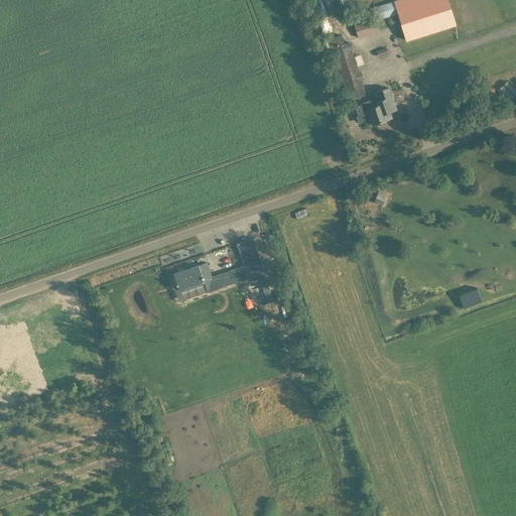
[(346,0),(339,0),(343,12),(350,9),(346,0)]
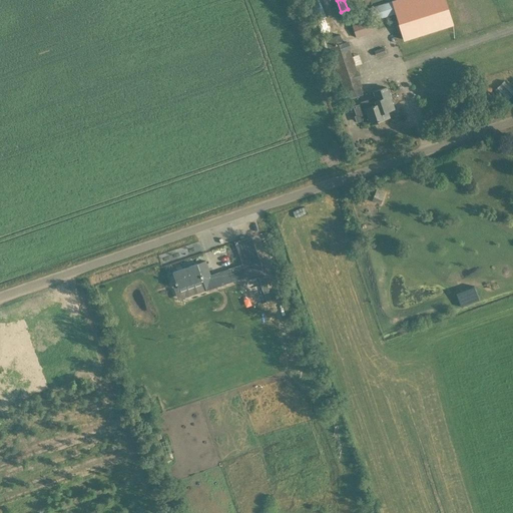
[(444,0),(393,0),(392,1),(405,39),(453,23),(444,0)]
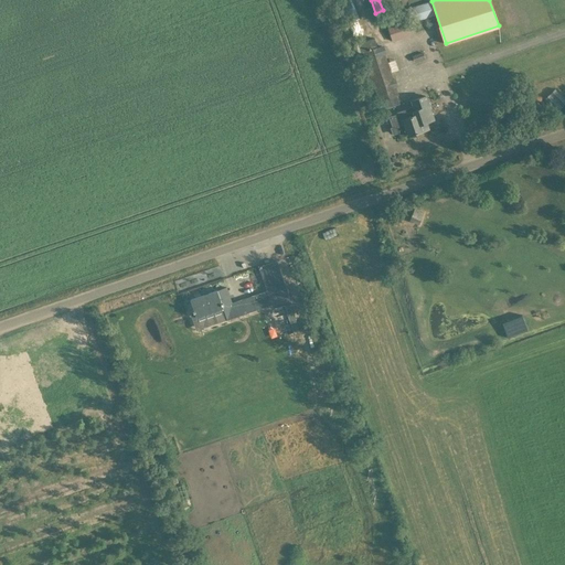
[(403,10),(407,22),(408,24),(436,16),(432,1),(403,10)]
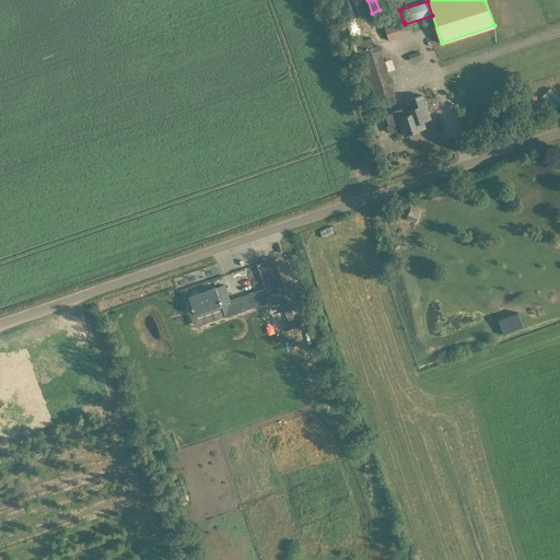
[(361,53),(375,48),(371,37),(354,44),(358,54),(361,53)]
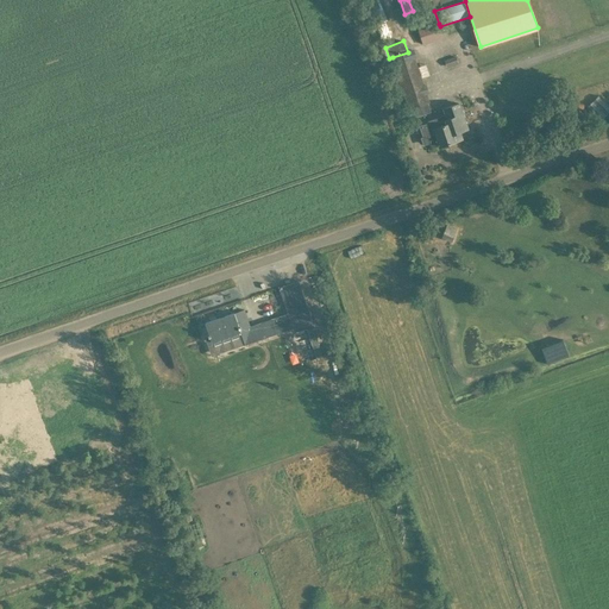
[(409,51),(408,52),(393,57),(410,110),(431,102),(414,57),(412,58),(409,51)]
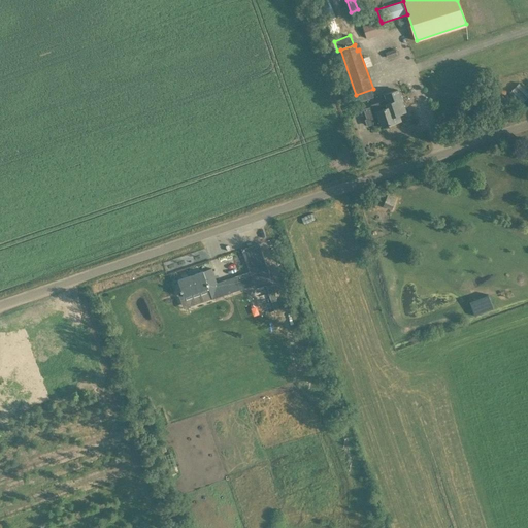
[(385,53),(388,59),(397,55),(395,48),(385,53)]
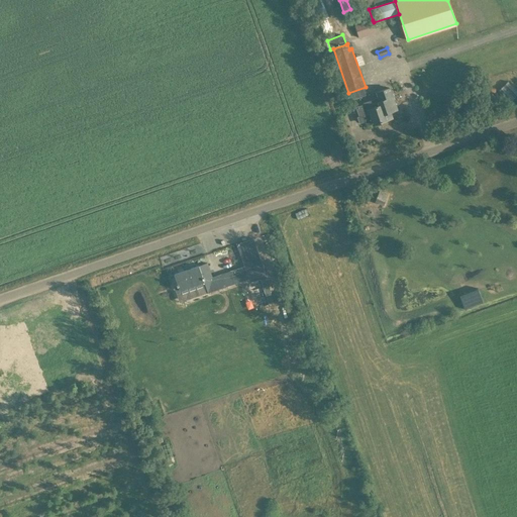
[(390,112),(397,109),(390,88),(377,92),(379,99),(355,107),(358,116),(357,117),(359,123),(366,121),(366,119),(372,117),(374,124),(393,118),(390,112)]
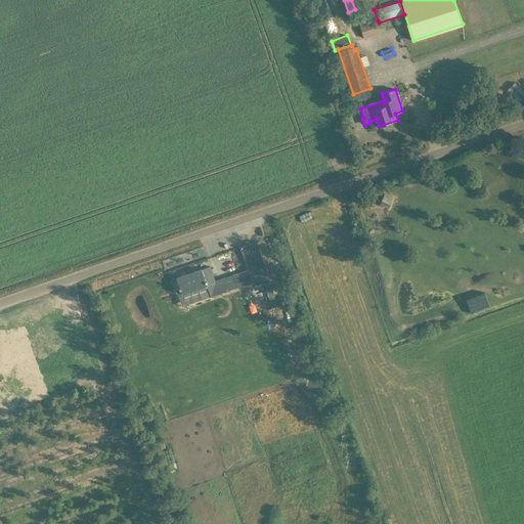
[(464,102),(472,103),(475,103),(476,94),(465,92),(464,102)]
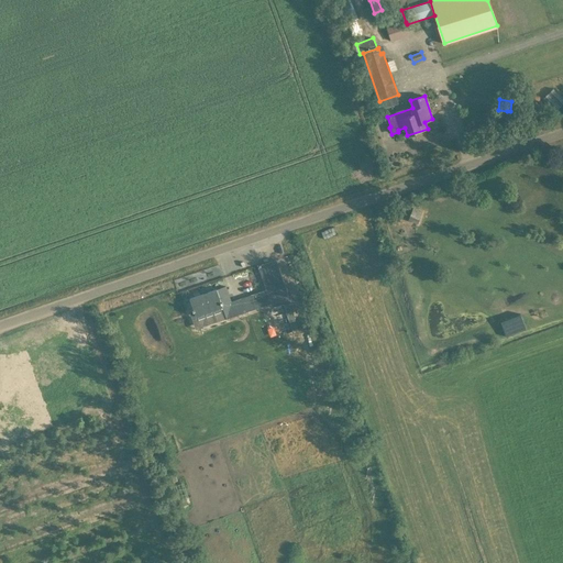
[(478,117),(482,124),(488,122),(486,114),(478,117)]
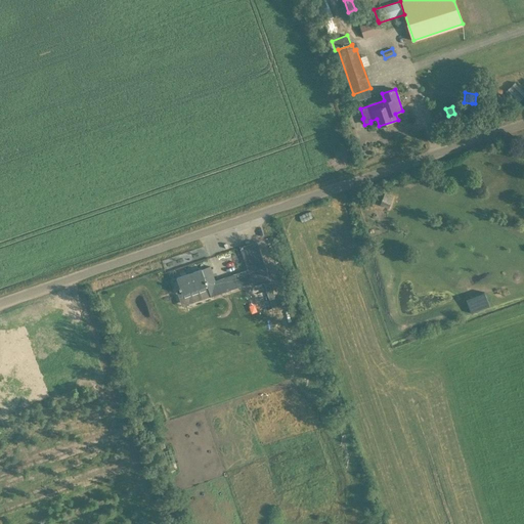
[(389,209),(392,201),(383,197),(380,205),(389,209)]
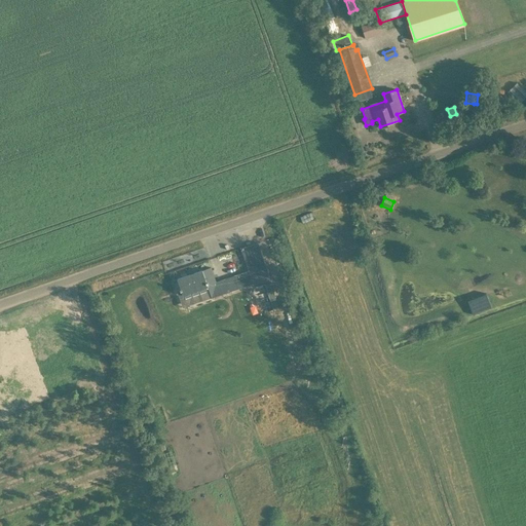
[(254,284),(270,277),(266,267),(264,261),(261,252),(258,242),(242,248),(241,249),(245,258),(249,271),(254,284)]
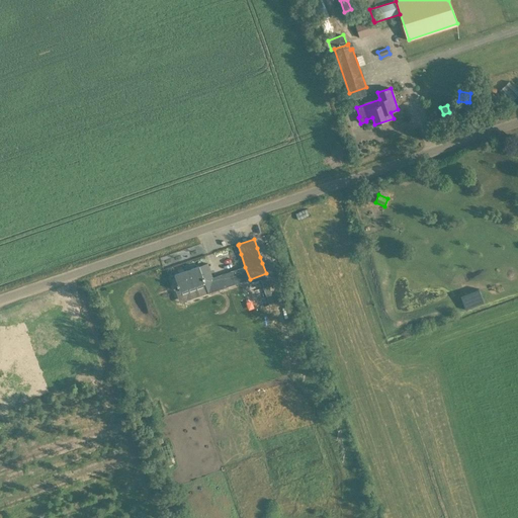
[(243,281),(239,269),(212,278),(207,263),(174,275),(183,301),(243,281)]
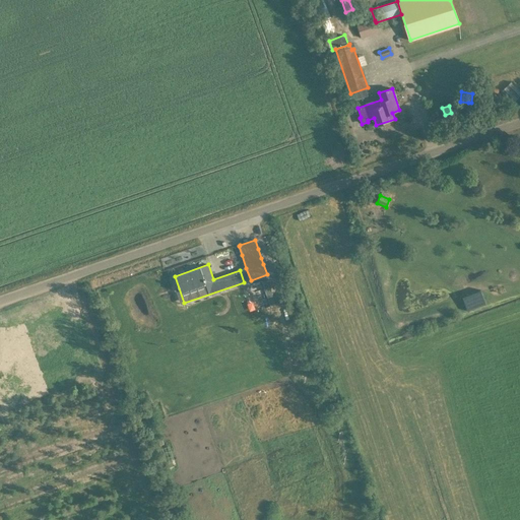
[(270,307),(262,280),(252,283),(261,310),(270,307)]
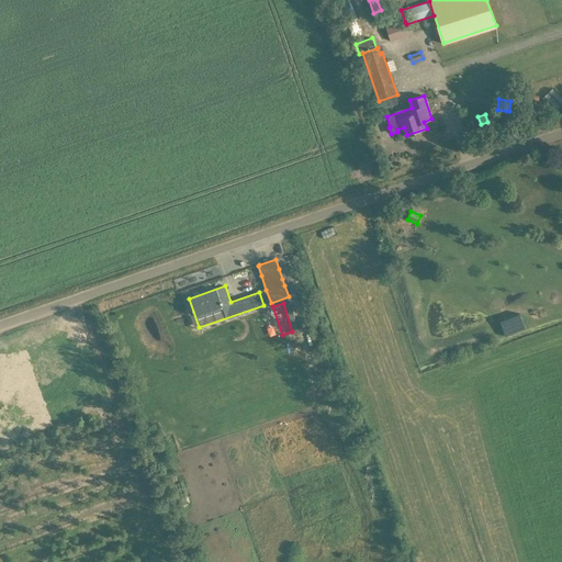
[(519,314),(499,322),(505,336),(525,328),(519,314)]
